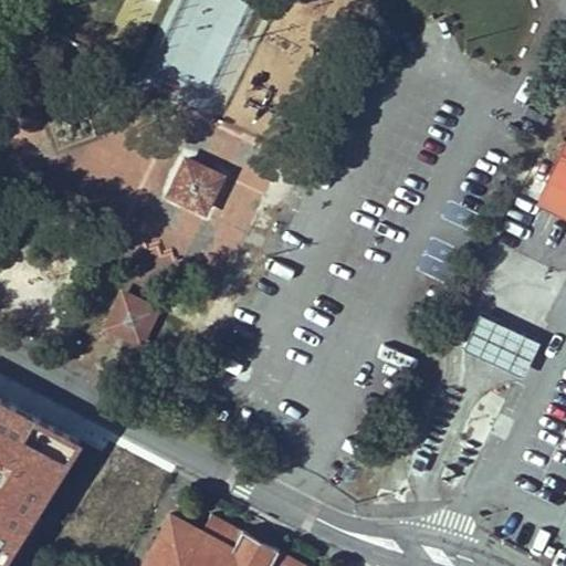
[(565,140),(541,195),(565,207),(565,140)]
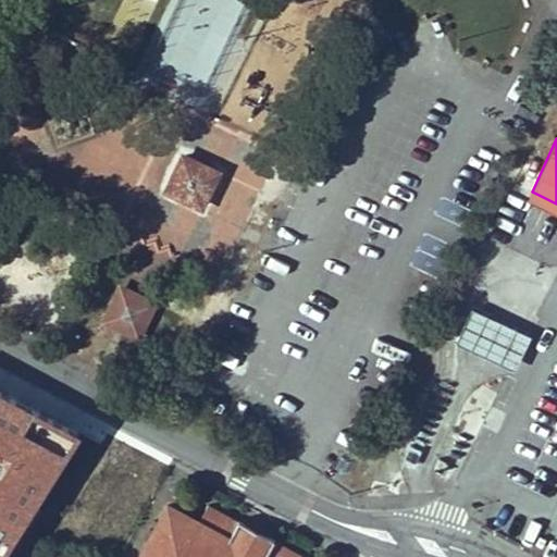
[(201,206),(218,172),(184,156),(168,189),(201,206)]
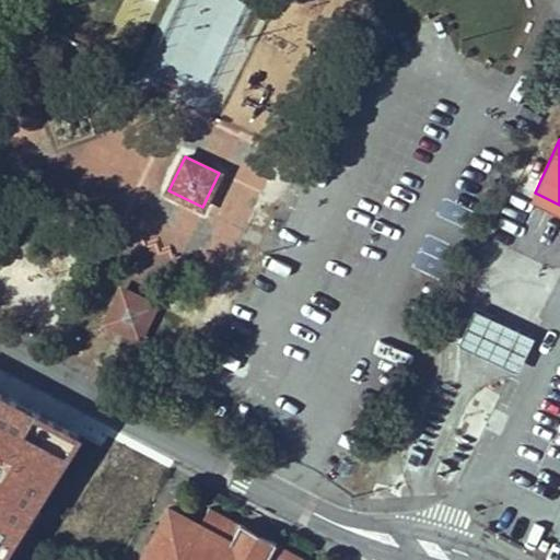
[(559,205),(535,193),(531,201),(559,214),(559,205)]
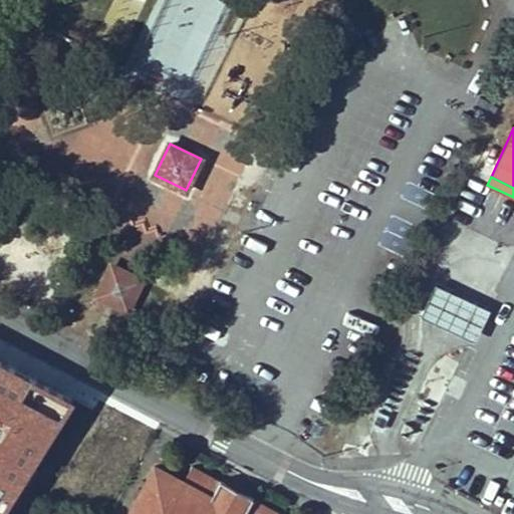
[(112,265),(98,295),(127,309),(142,279),(112,265)]
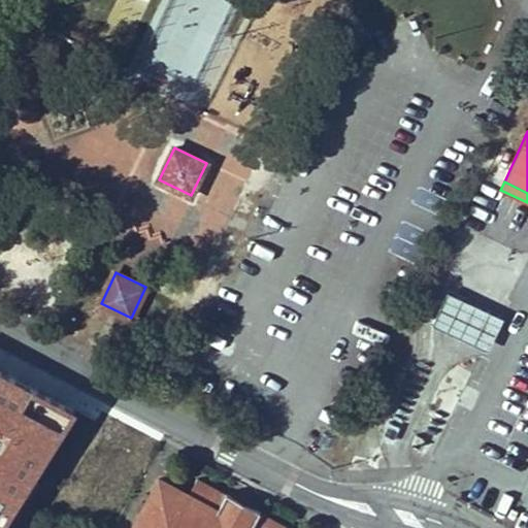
[(488,351),(503,318),(448,291),(432,324),(488,351)]
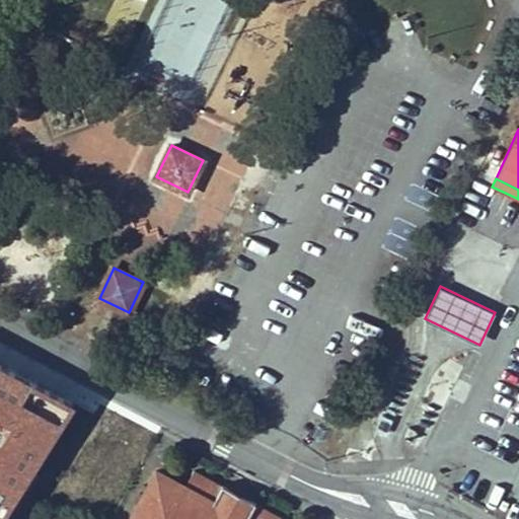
[(131,518),(282,518),(283,518),(254,503),(251,509),(219,493),(223,486),(195,470),(187,486),(157,470),(131,518)]
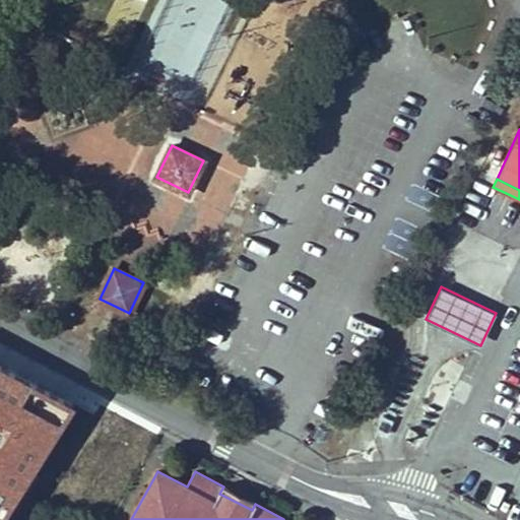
[(219,494),(252,510),(255,504),(223,486),(219,494)]
